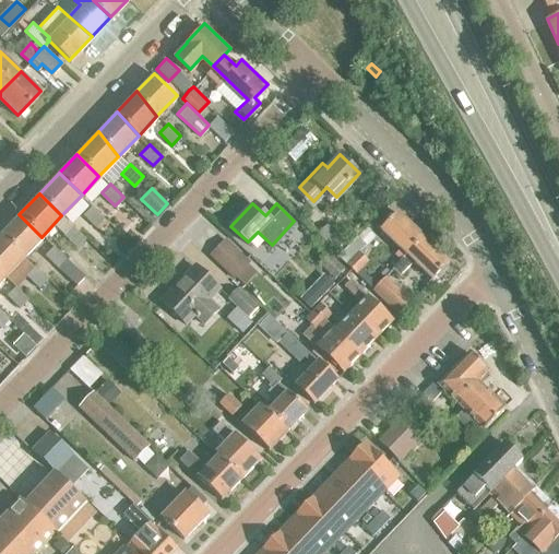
[(108,221),(91,204),(83,213),(98,227),(104,222),(106,224),(108,221)]
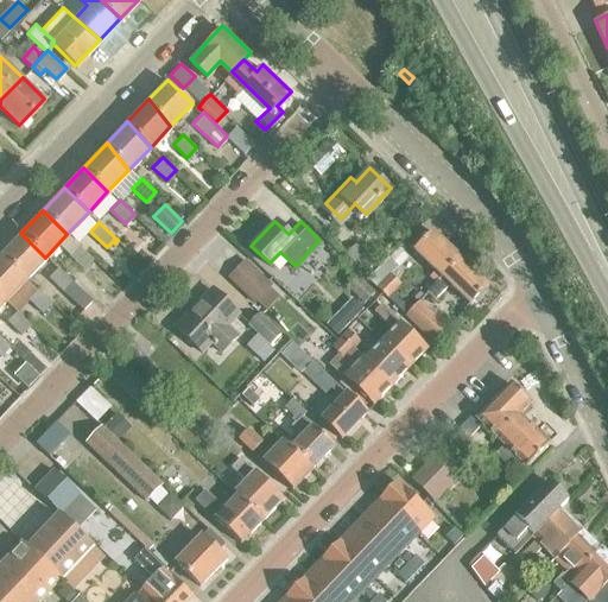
[(431,272),(438,278),(461,255),(432,227),(415,245),(436,266),(431,272)]
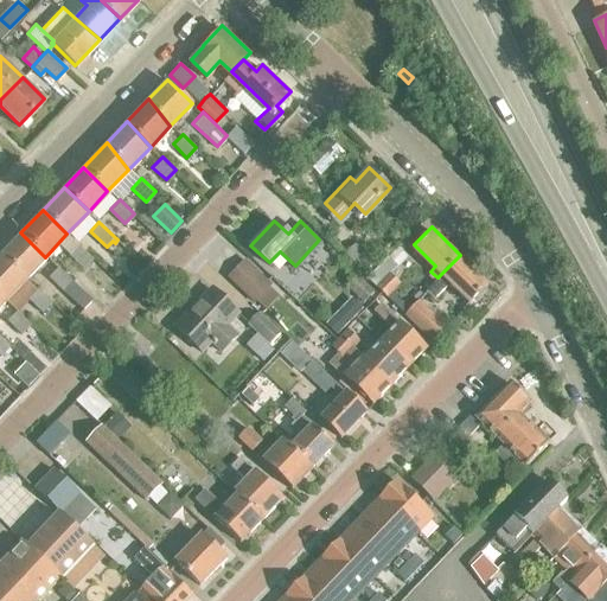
[(20,232),(0,253),(0,255),(24,279),(45,257),(20,232)]
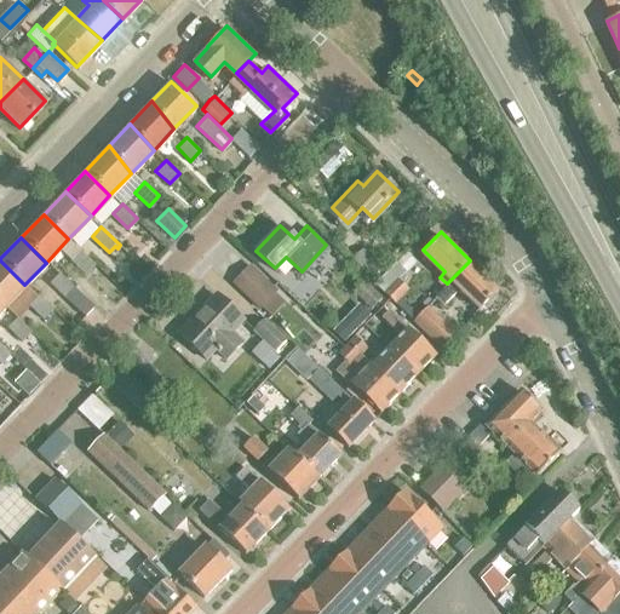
[(352,257),(372,274),(382,262),(362,245),(352,257)]
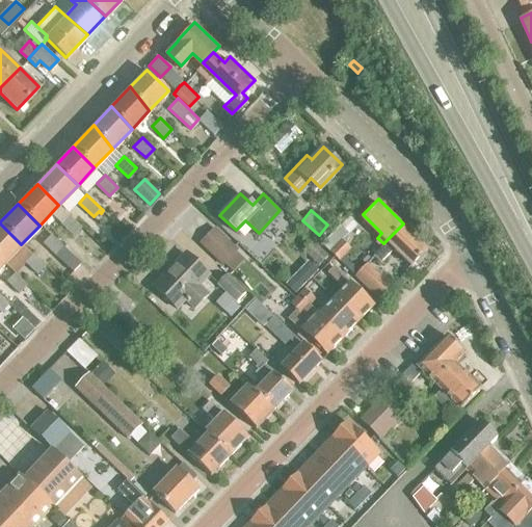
[(60,221),(74,234),(82,226),(69,213),(60,221)]
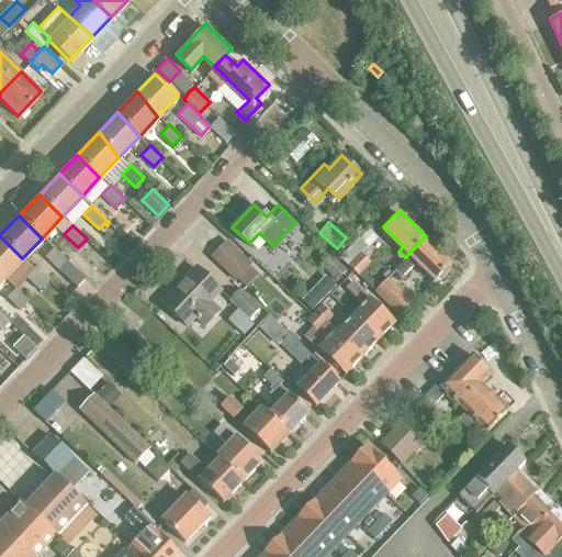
[(0,236),(0,276),(3,279),(22,258),(0,236)]
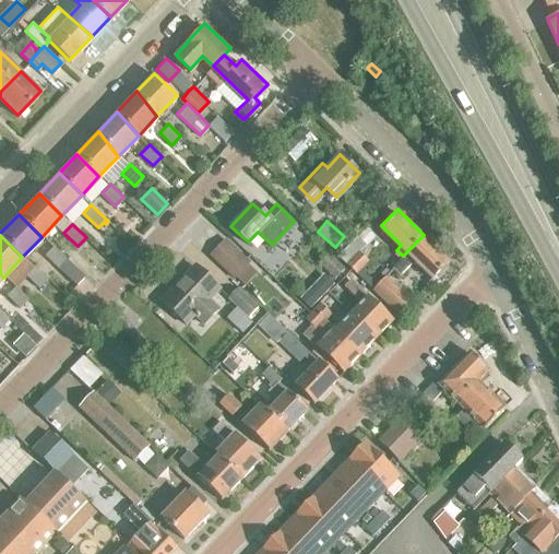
[(209,252),(233,277),(250,259),(225,235),(217,244),(209,252)]
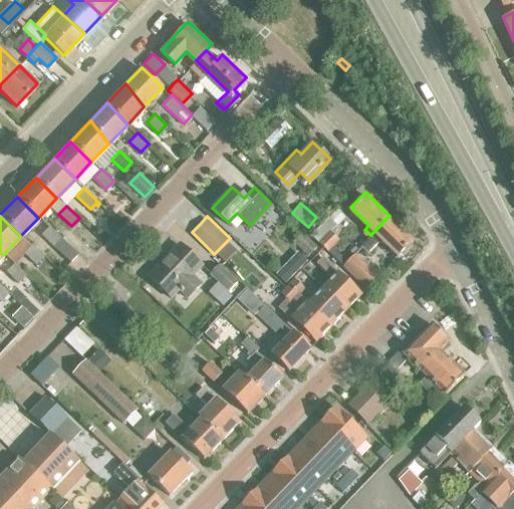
[(390,216),(370,235),(361,244),(368,250),(381,236),(399,253),(414,238),(390,216)]
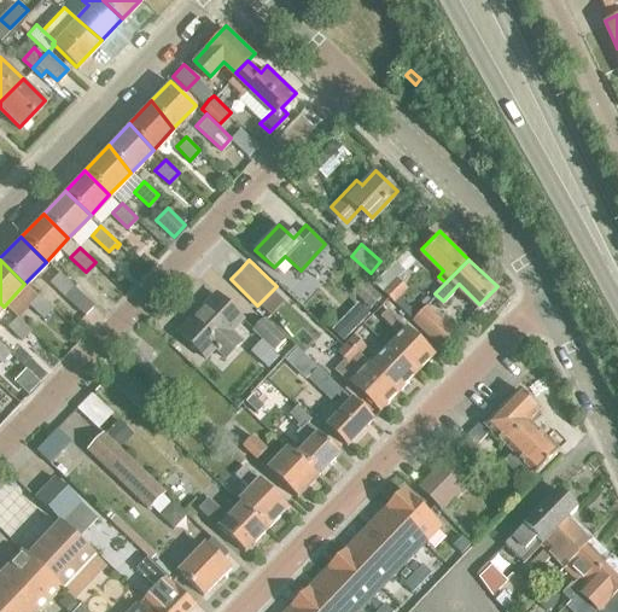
[(50,279),(85,313),(94,302),(59,269),(50,279)]
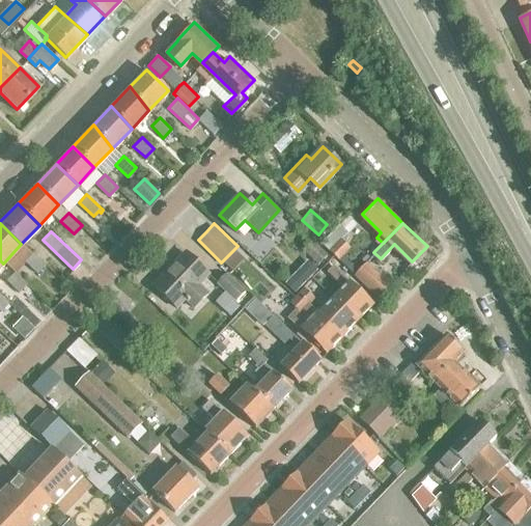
[(329,249),(338,257),(350,246),(341,237),(329,249)]
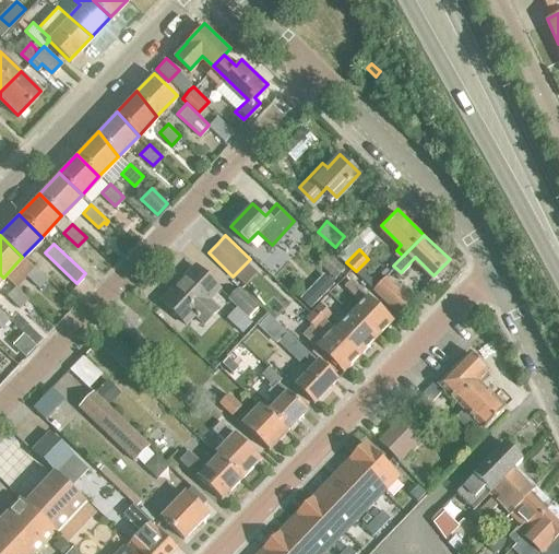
[(329,251),(319,261),(334,275),(344,266),(329,251)]
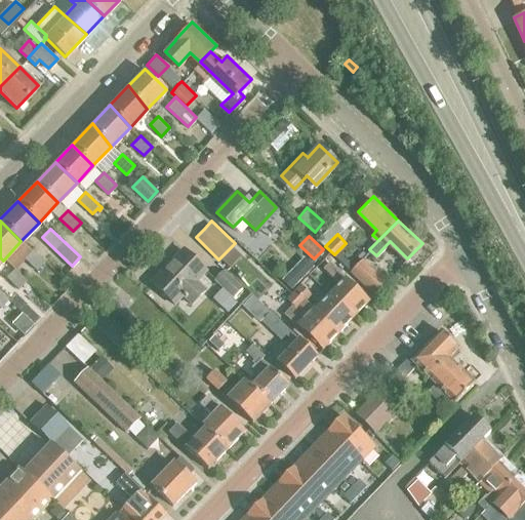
[(198,280),(207,270),(205,268),(183,246),(151,279),(173,302),(175,303),(184,295),(191,303),(207,288),(198,280)]
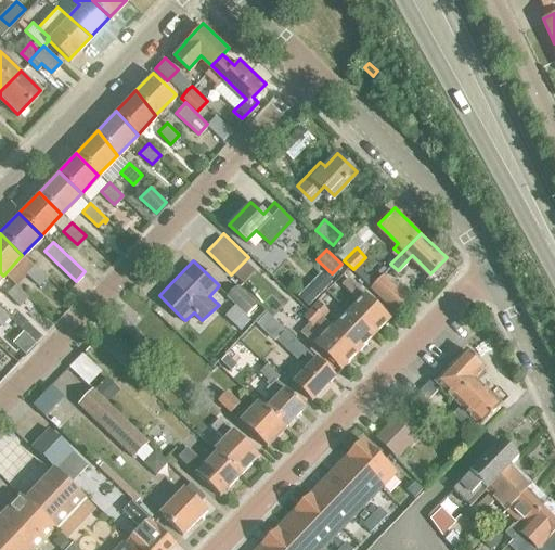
[(25,271),(38,284),(47,275),(34,261),(25,271)]
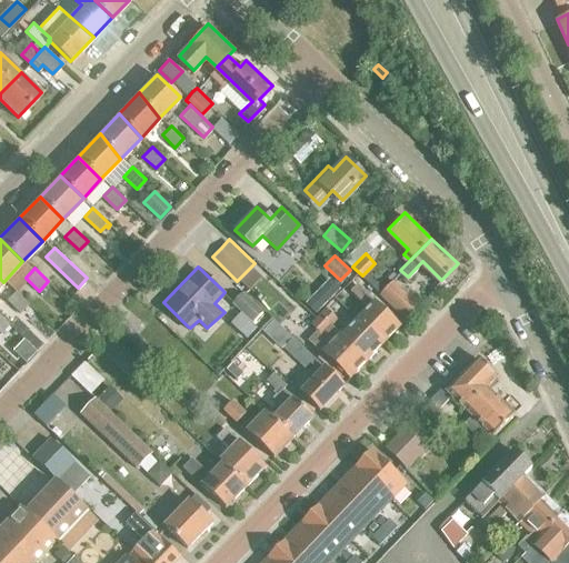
[(376,278),(370,284),(378,292),(385,285),(376,278)]
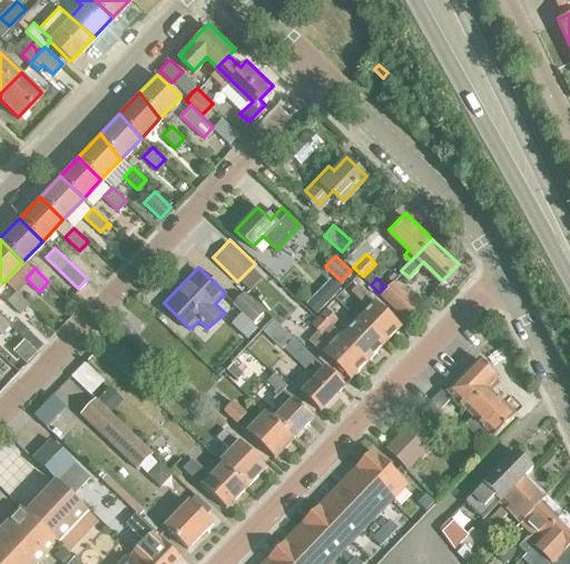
[(379,293),(405,318),(418,305),(391,279),(385,286),(379,293)]
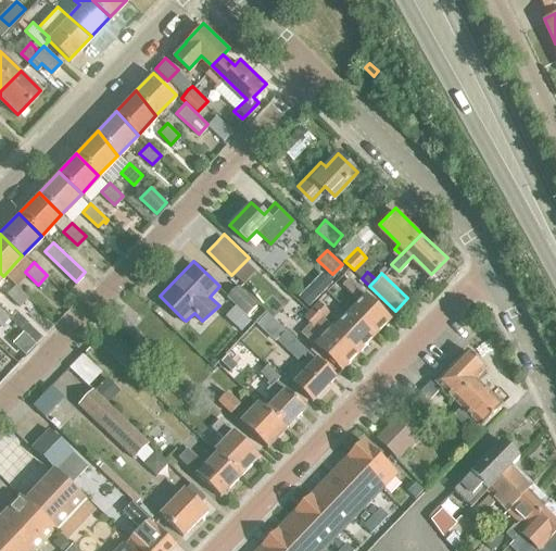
[(358,300),(349,310),(373,334),(390,317),(346,276),(341,284),(358,300)]
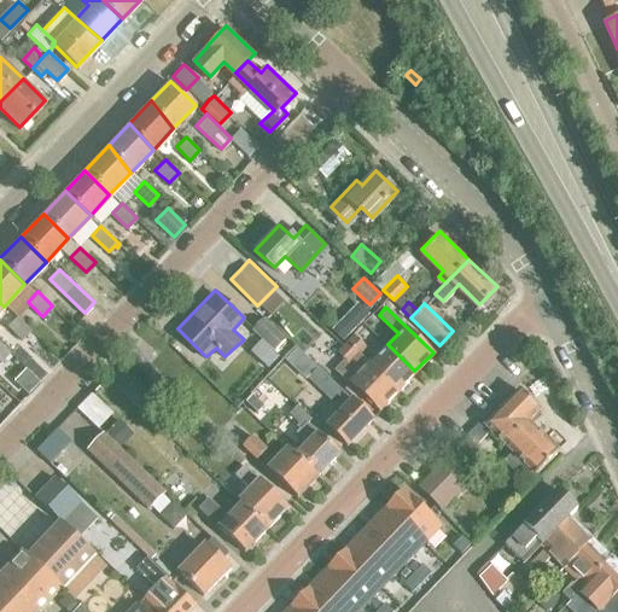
[(7,325),(22,337),(31,327),(17,314),(7,325)]
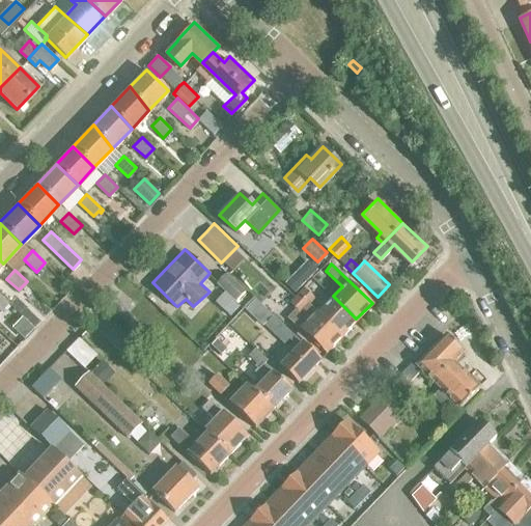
[(217,280),(235,299),(245,289),(226,271),(217,280)]
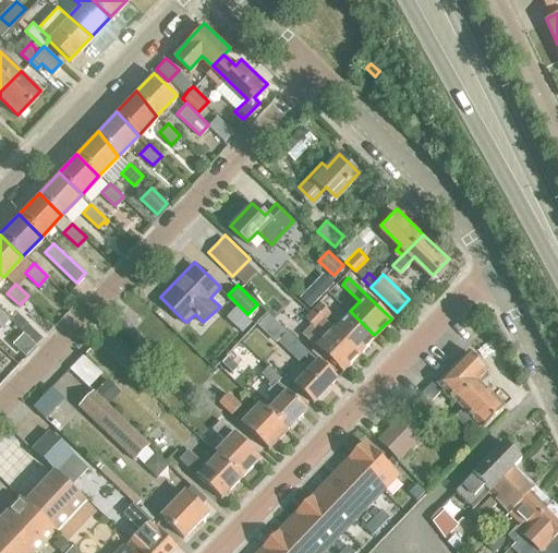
[(310,285),(298,297),(308,307),(319,295),(310,285)]
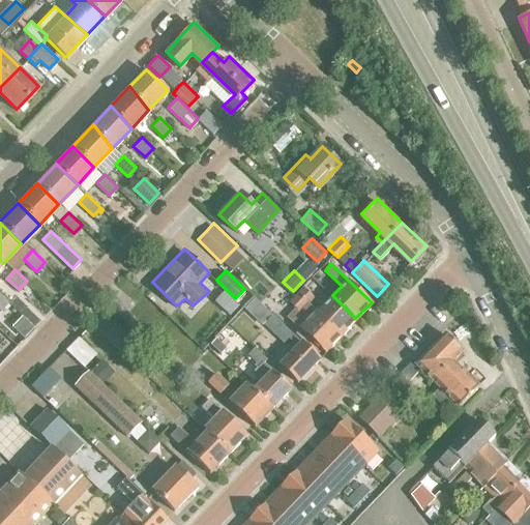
[(302,284),(296,291),(307,301),(315,295),(302,284)]
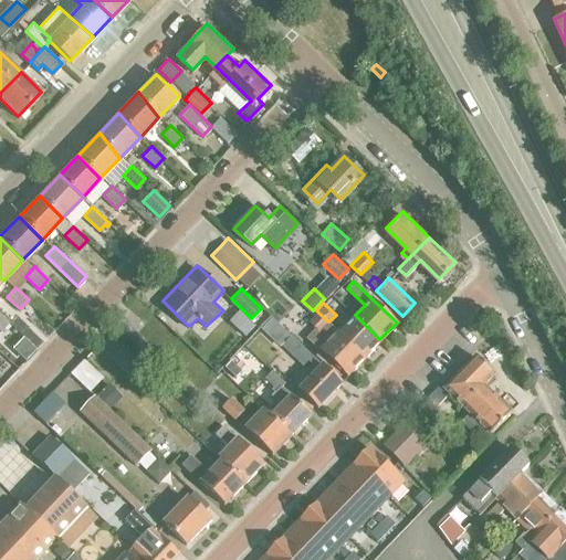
[(0,327),(1,329),(10,319),(0,310),(0,327)]
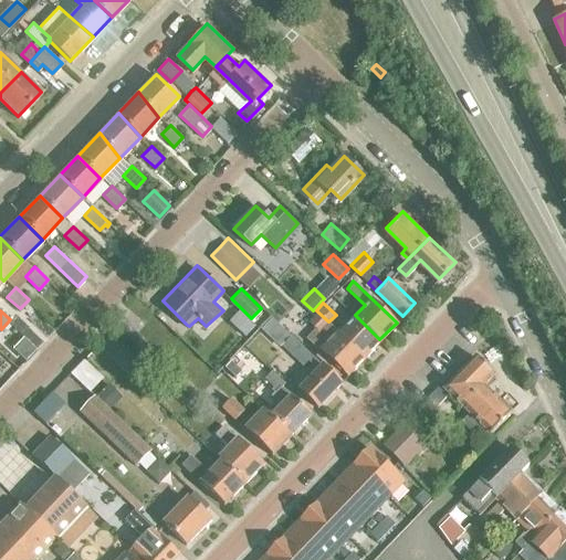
[(316,310),(307,319),(329,341),(321,350),(346,374),(364,357),(338,333),(336,330),(328,323),(316,310)]
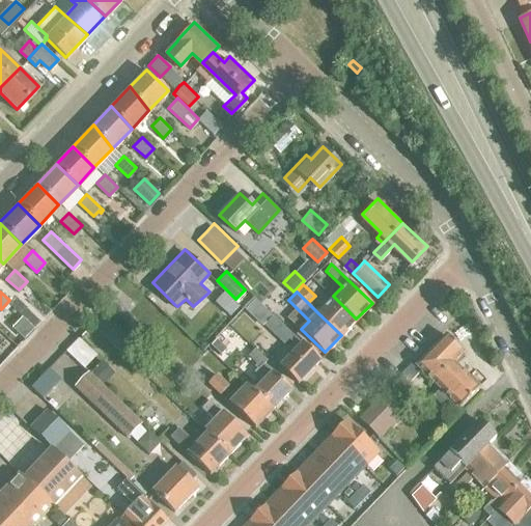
[(333,296),(317,311),(341,335),(356,319),(333,296)]
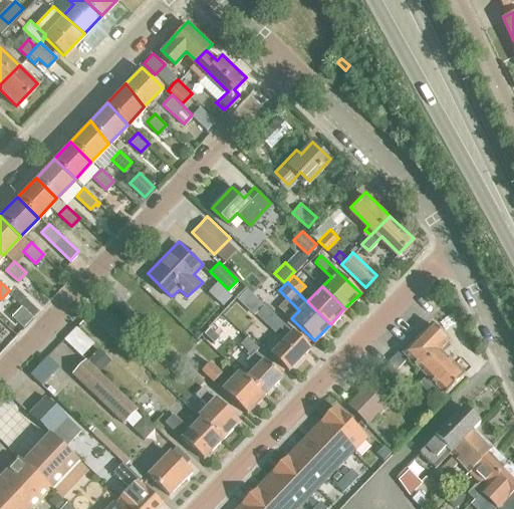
[(287,334),(270,352),(287,368),(308,346),(263,303),(255,311),(276,330),(279,326),(287,334)]
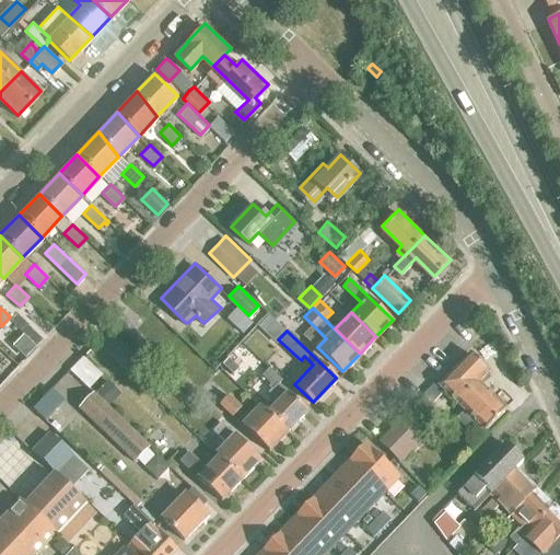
[(23,332),(13,342),(26,354),(36,344),(23,332)]
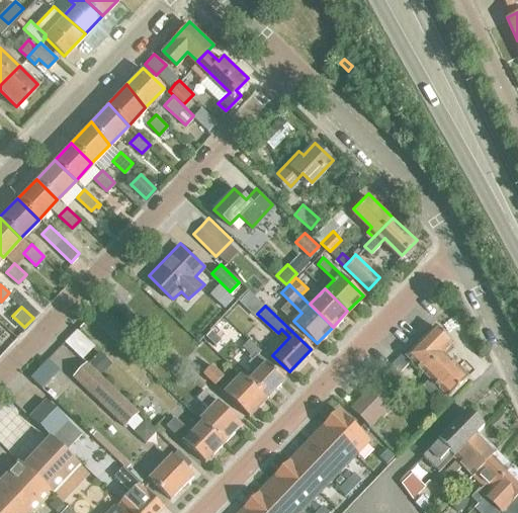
[(422,385),(432,396),(439,388),(448,396),(467,375),(442,351),(452,341),(434,324),(406,353),(403,350),(383,369),(393,377),(410,359),(429,377),(422,385)]
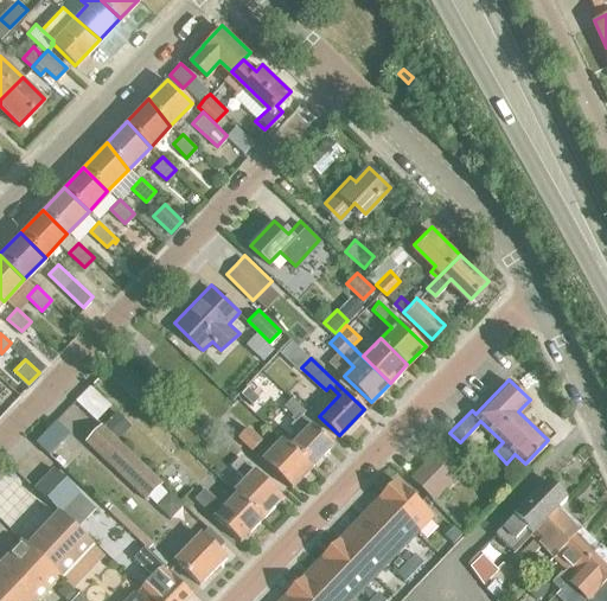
[(247,385),(241,391),(253,402),(259,396),(247,385)]
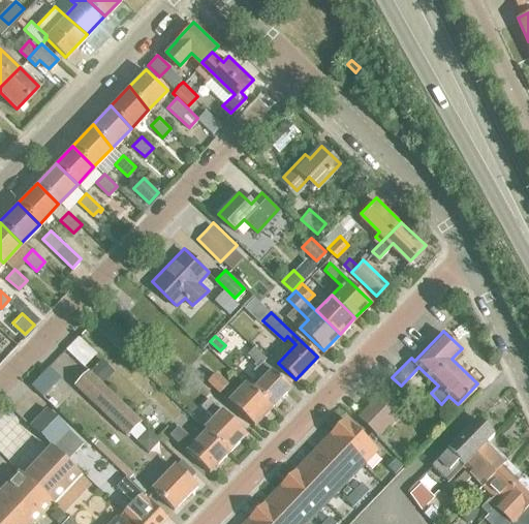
[(261,377),(252,388),(272,405),(289,387),(271,368),(272,367),(262,359),(266,356),(253,344),(247,351),(255,360),(252,363),(255,365),(252,368),(261,377)]
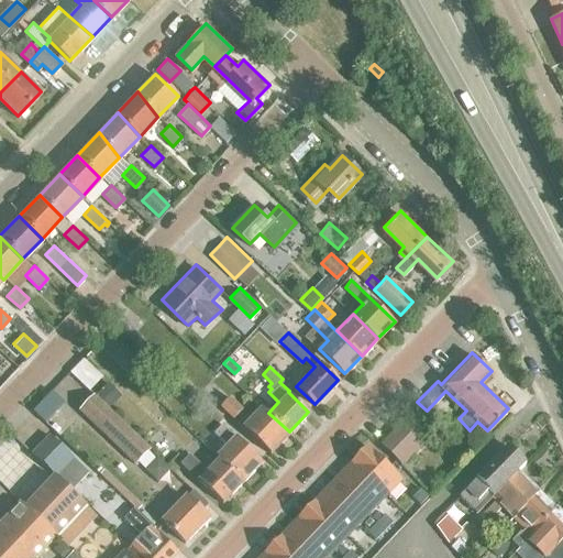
[(78,406),(121,448),(133,459),(147,445),(138,436),(138,435),(108,406),(122,392),(108,379),(94,393),(91,391),(78,406)]
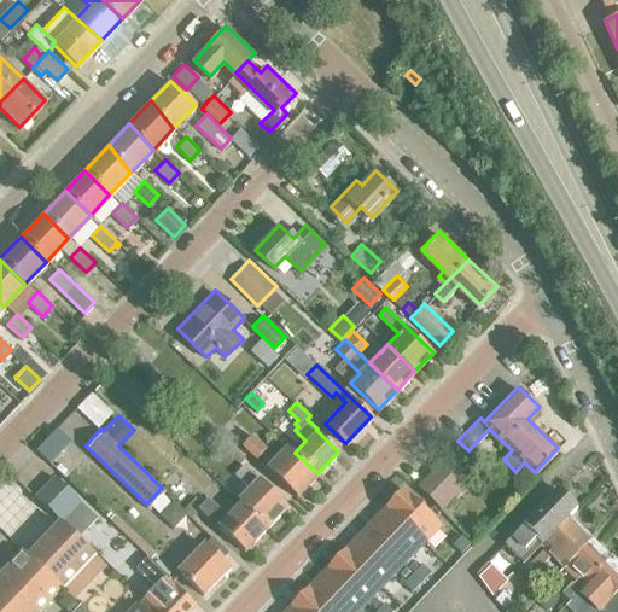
[(57,426),(35,449),(50,462),(70,441),(57,426)]
